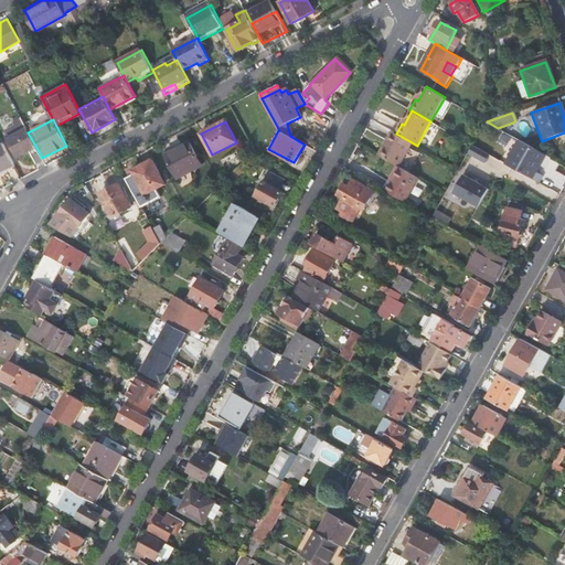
[(429,146),(439,126),(432,121),(422,141),(429,146)]
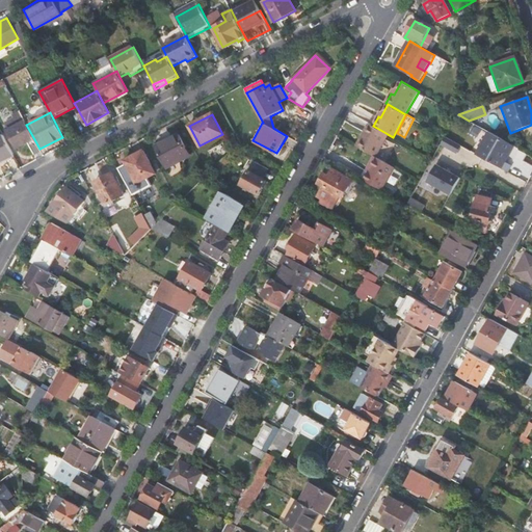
[(16,149),(34,139),(26,125),(25,122),(6,131),(16,149)]
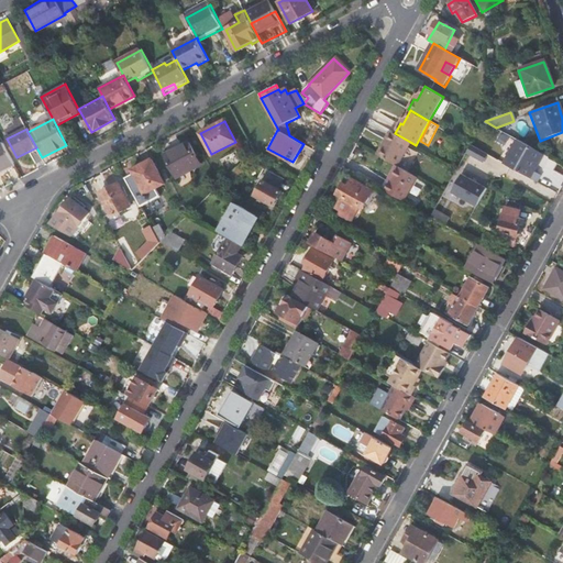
[(397,166),(410,142),(395,133),(390,130),(385,140),(387,141),(384,146),(382,145),(377,154),(397,166)]
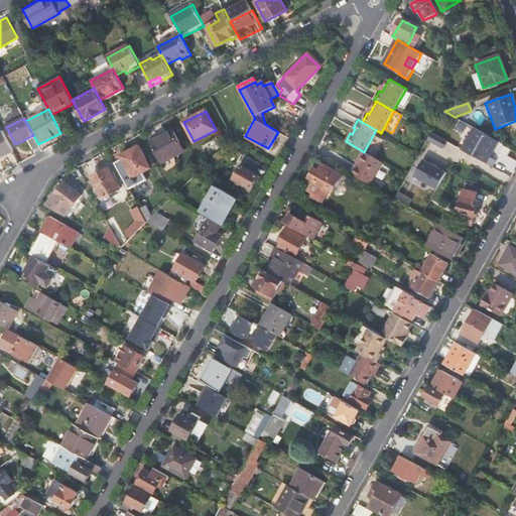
[(509,154),(512,149),(476,128),(463,150),(502,172),(511,156),(509,154)]
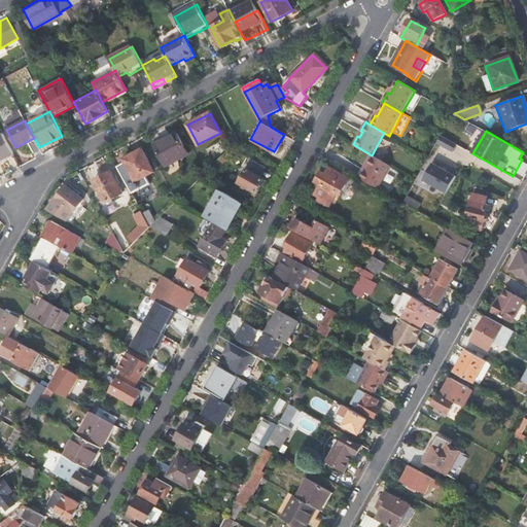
[(3,134),(0,135),(0,160),(13,153),(3,134)]
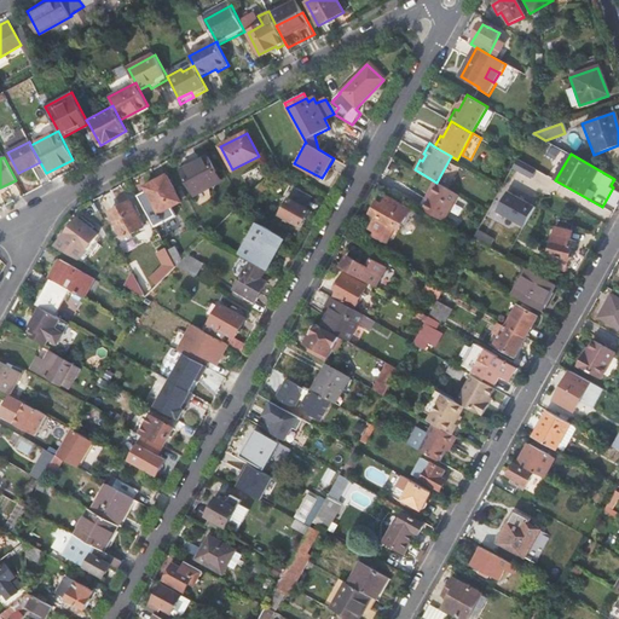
[(194,195),(220,181),(208,157),(181,171),(194,195)]
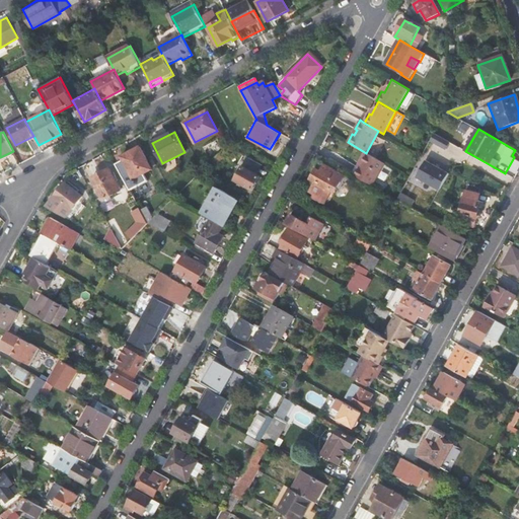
[(435,133),(431,141),(447,148),(451,140),(435,133)]
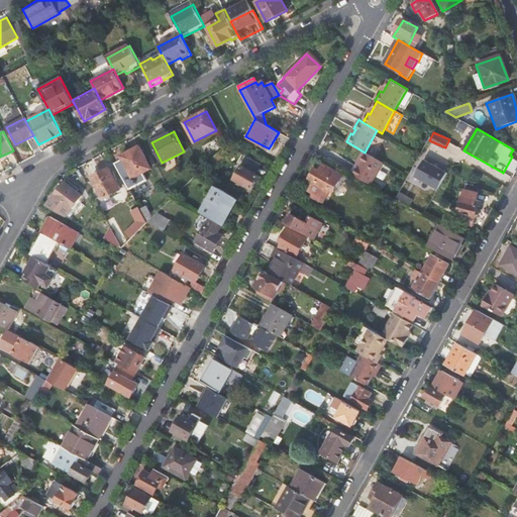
[(201,153),(209,163),(220,152),(212,143),(201,153)]
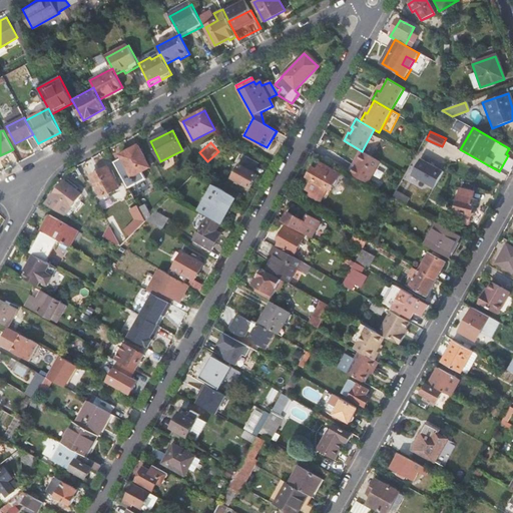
[(132,176),(149,167),(138,145),(121,155),(123,158),(115,162),(128,188),(136,183),(132,176)]
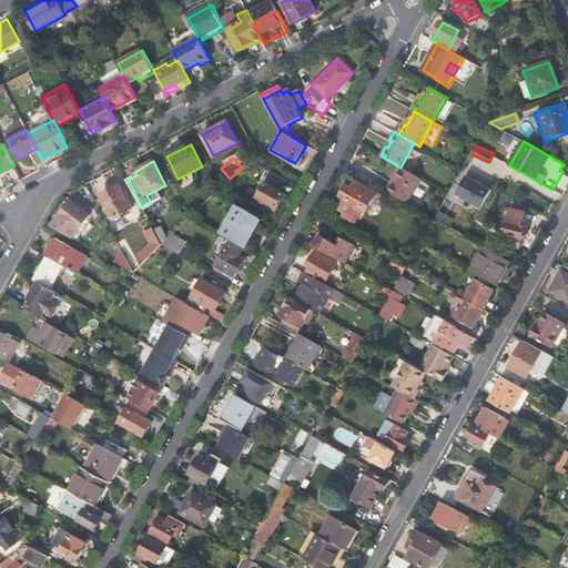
[(361,165),(356,173),(371,182),(376,174),(361,165)]
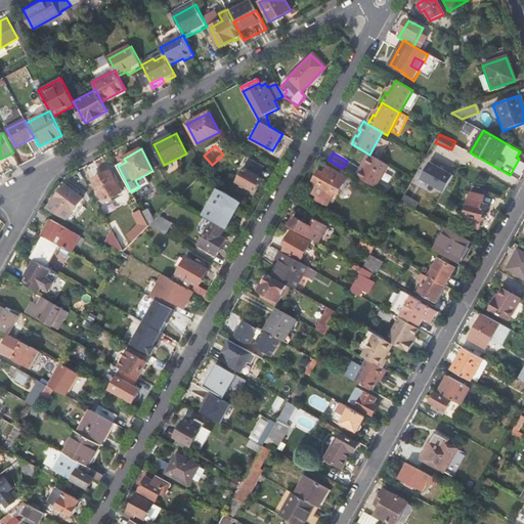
[(226,158),(223,155),(212,165),(216,169),(226,158)]
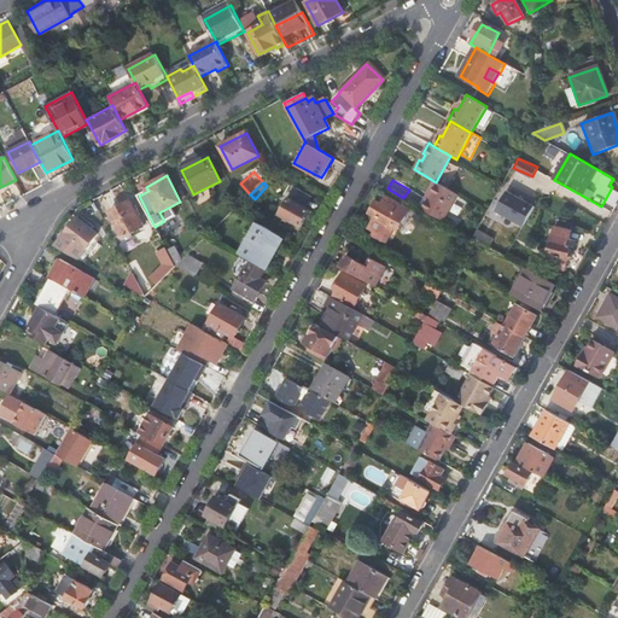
[(432,197),(425,210),(444,221),(459,194),(436,182),(429,194),(432,197)]
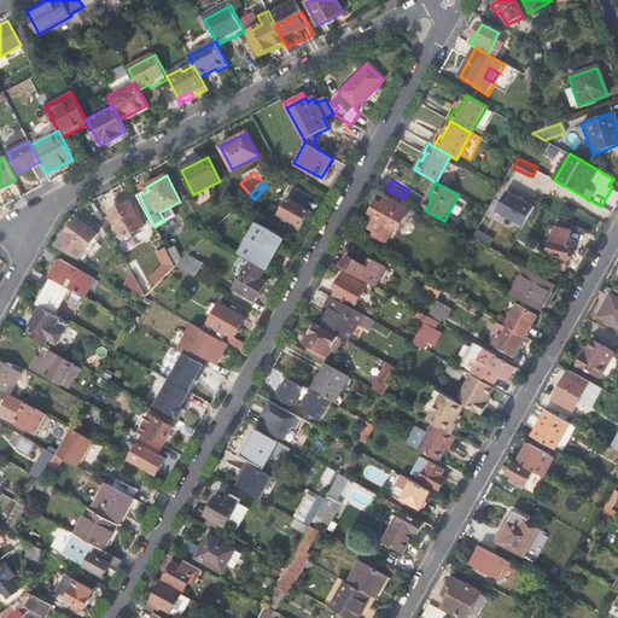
[(497,211),(524,227),(536,208),(508,192),(497,211)]
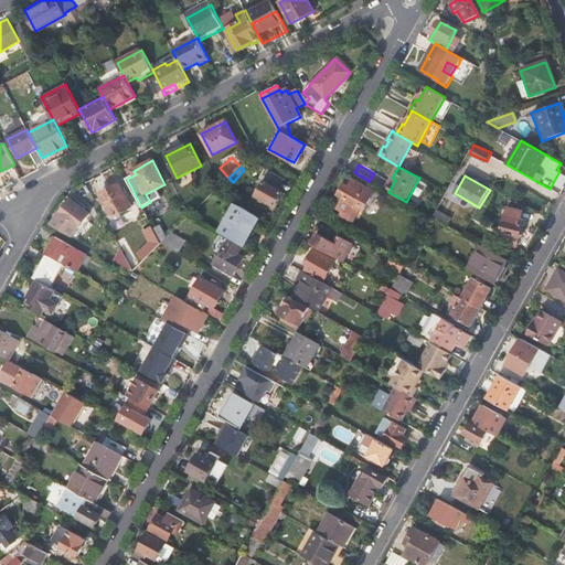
[(267,177),(253,202),(272,212),(279,198),(275,194),(280,183),(267,177)]
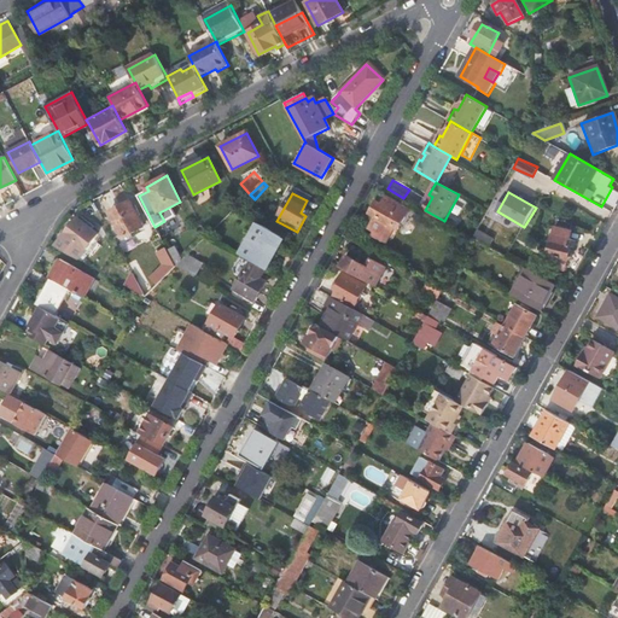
[(402,227),(413,209),(386,194),(383,202),(379,200),(374,210),(379,214),(372,226),(377,228),(374,233),(390,242),(398,226),(402,227)]
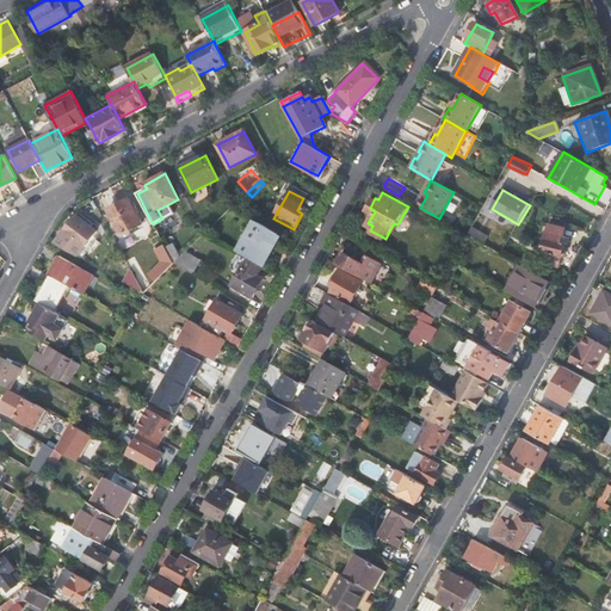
[(123,236),(142,226),(129,201),(110,210),(123,236)]
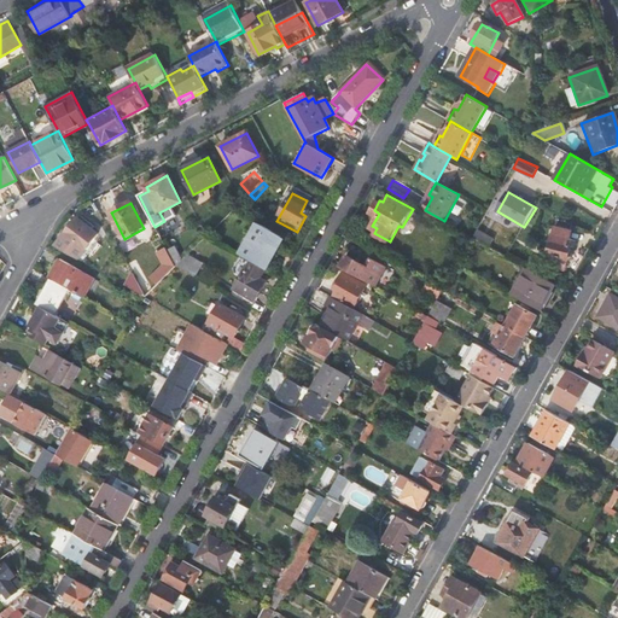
[(71,239),(60,249),(77,258),(101,234),(83,215),(65,233),(71,239)]
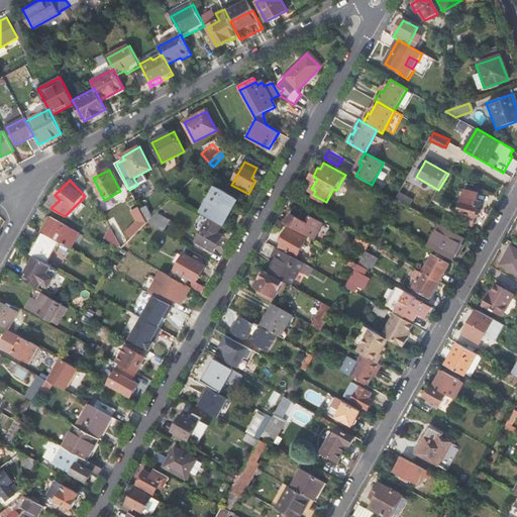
[(217,186),(202,213),(210,218),(220,223),(235,197),(217,186)]
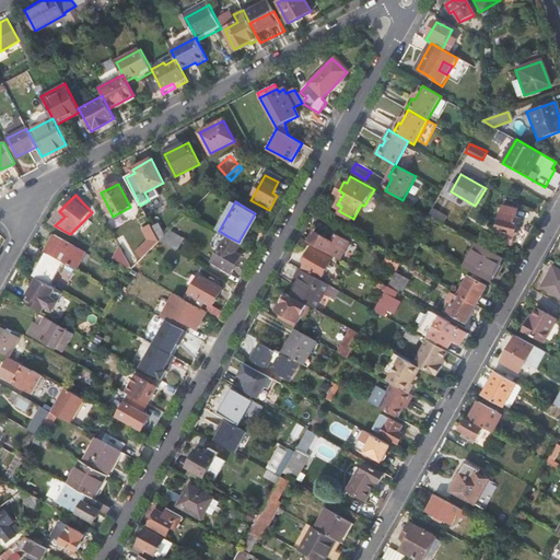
[(516,222),(518,209),(505,206),(498,241),(513,244),(517,222),(516,222)]
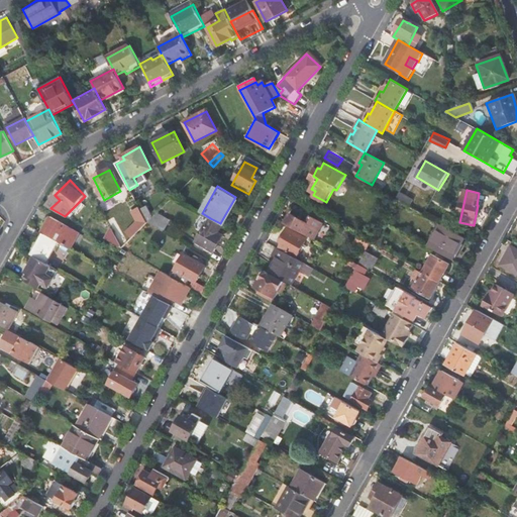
[(413,200),(400,192),(396,199),(410,206),(413,200)]
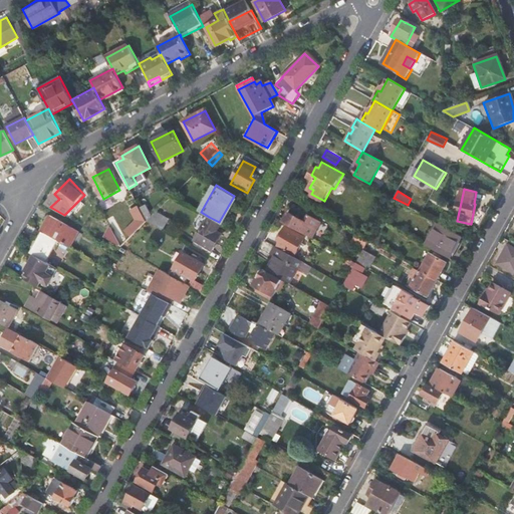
[(143,200),(137,203),(140,208),(146,205),(143,200)]
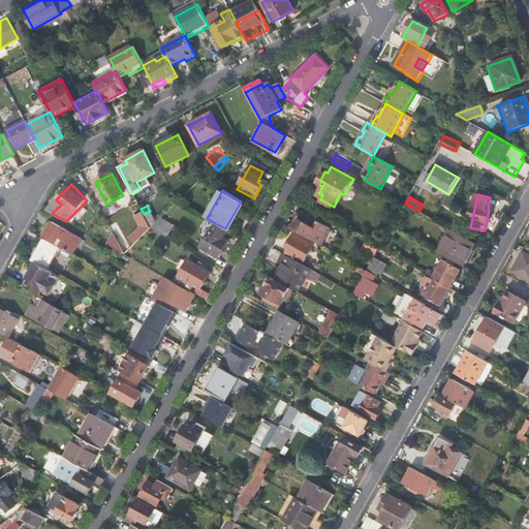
[(143,231),(149,228),(138,209),(132,212),(143,231)]
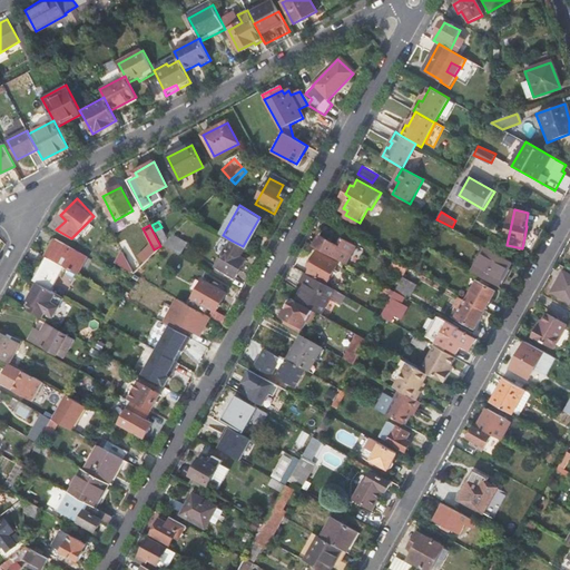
[(161,227),(155,231),(160,241),(167,237),(161,227)]
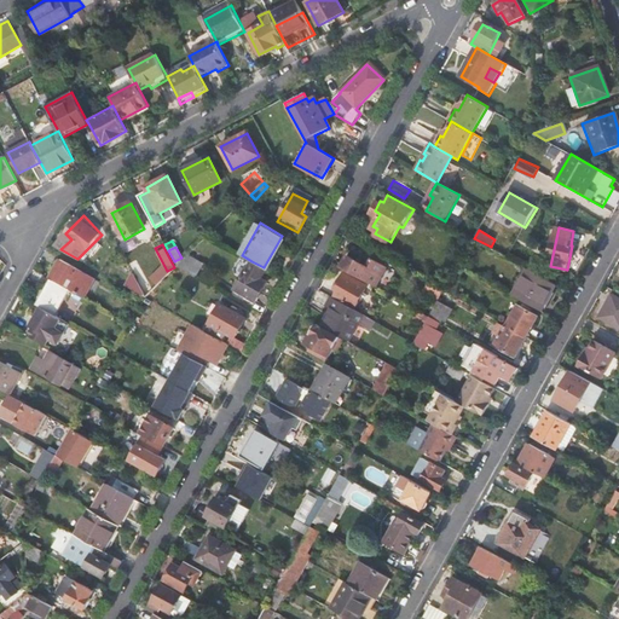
[(202,265),(187,256),(177,266),(195,277),(202,265)]
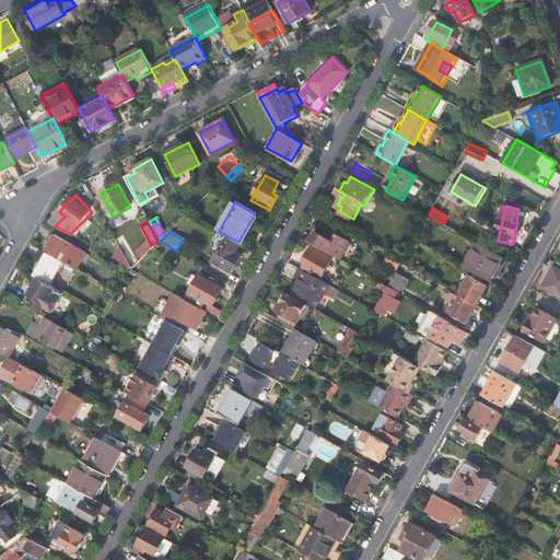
[(315,233),(310,242),(326,253),(327,253),(340,260),(351,243),(337,235),(333,243),(315,233)]
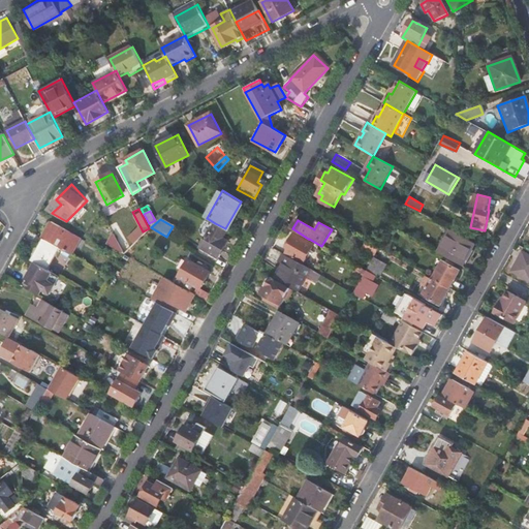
[(54,221),(43,238),(45,239),(60,247),(73,254),(83,239),(54,221)]
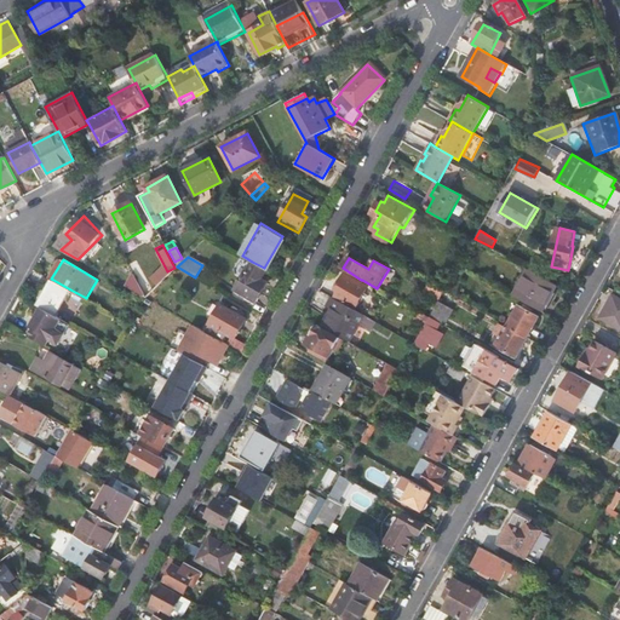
[(260,279),(267,269),(264,268),(252,262),(235,292),(256,303),(268,282),(260,279)]
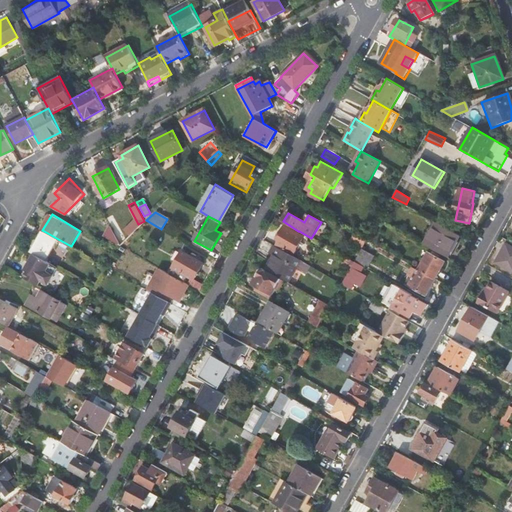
[(437,222),(425,244),(447,257),(460,235),(437,222)]
